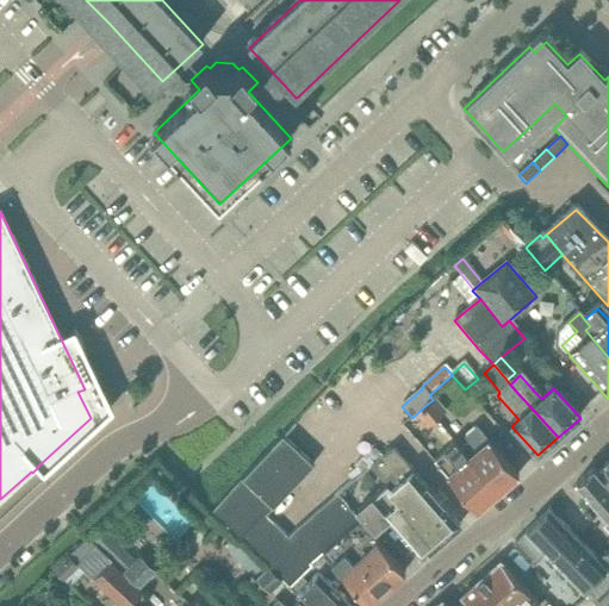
[(434,399),(433,400),(423,407),(436,423),(447,413),(434,399)]
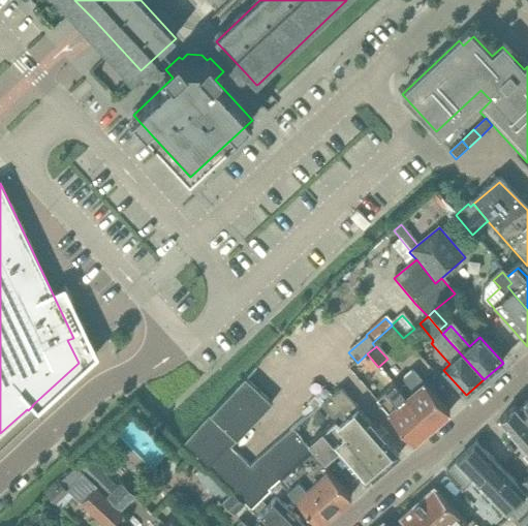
[(370,374),(378,367),(367,353),(359,362),(370,374)]
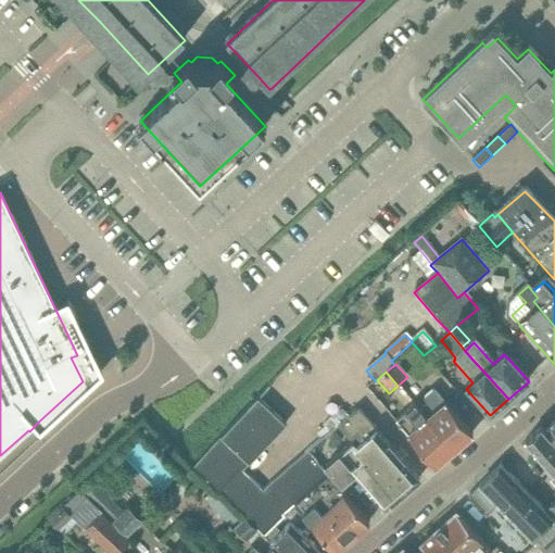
[(427,406),(419,413),(453,452),(472,436),(458,419),(432,391),(423,401),(427,406)]
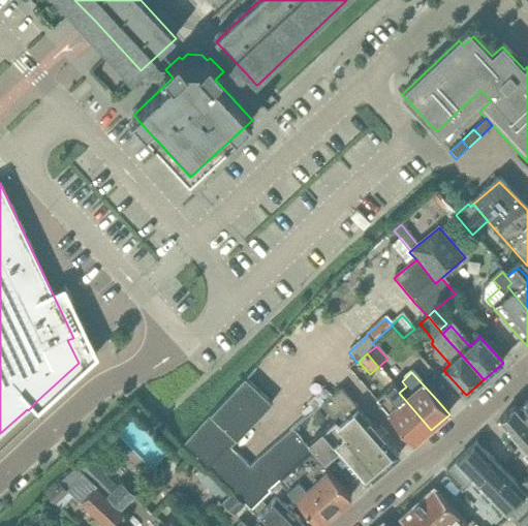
[(272,405),(244,379),(181,446),(206,470),(208,468),(250,511),(267,495),(266,493),(277,484),(311,453),(301,441),(301,440),(292,431),(250,468),(230,449),(272,405)]
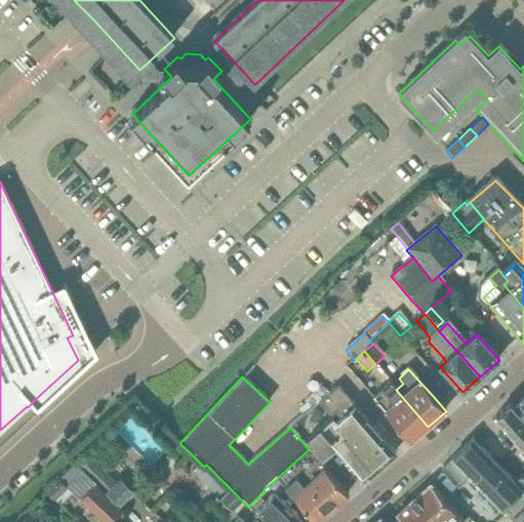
[(396,390),(390,383),(372,399),(397,426),(410,442),(428,427),(396,390)]
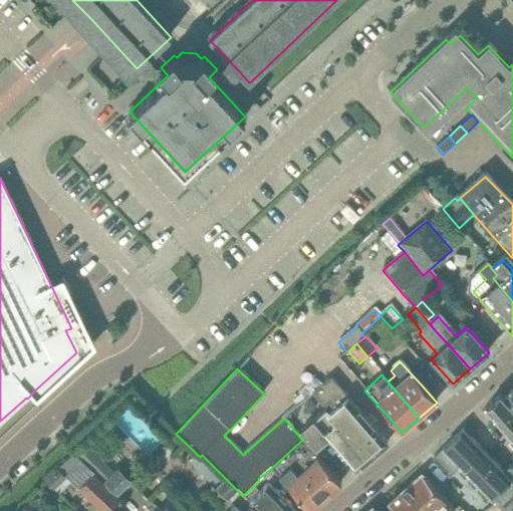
[(300,396),(292,403),(297,409),(312,396),(325,410),(323,412),(367,462),(388,444),(387,443),(372,427),(330,379),(319,389),(315,393),(308,386),(298,395),(300,396)]
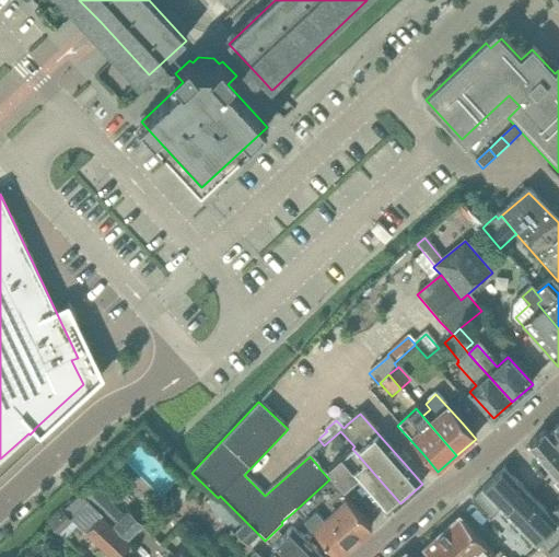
[(545,431),(528,445),(558,479),(555,483),(558,488),(558,440),(551,432),(548,436),(545,431)]
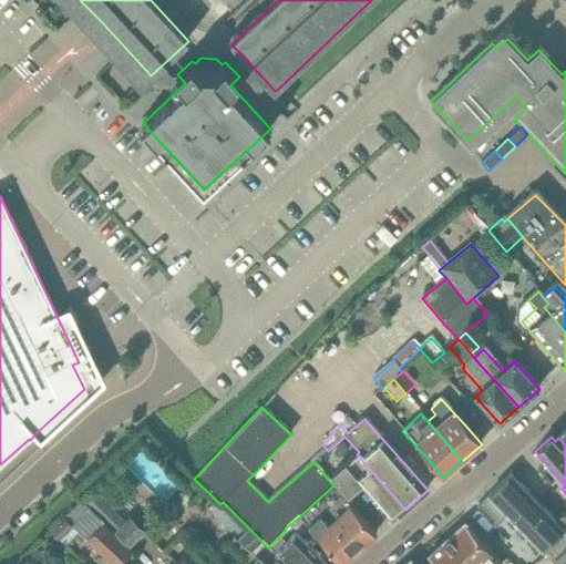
[(405,510),(357,454),(331,477),(348,496),(360,485),(390,520),(391,522),(405,510)]
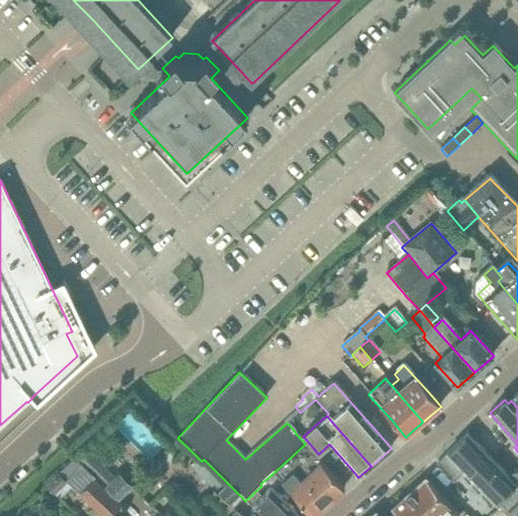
[(446,455),(437,464),(454,482),(463,472),(483,493),(495,506),(516,487),(508,478),(503,473),(481,450),(466,436),(446,455)]
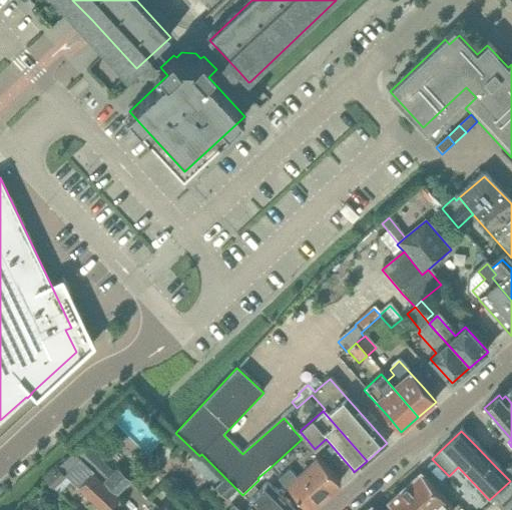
[(269,469),(306,509),(310,509),(340,484),(302,439),(269,469)]
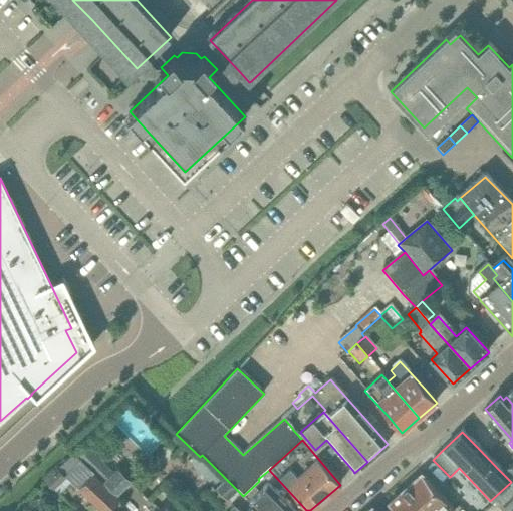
[(85,448),(76,458),(77,459),(80,462),(105,485),(114,475),(85,448)]
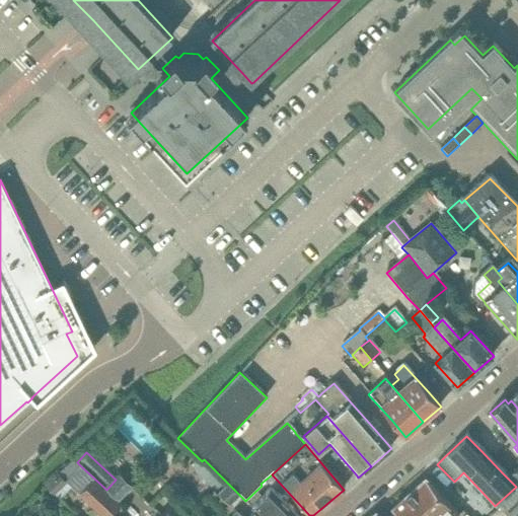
[(112,515),(123,506),(120,503),(106,490),(81,466),(78,463),(77,462),(74,459),(46,488),(46,489),(55,498),(67,485),(78,496),(98,515),(112,515)]
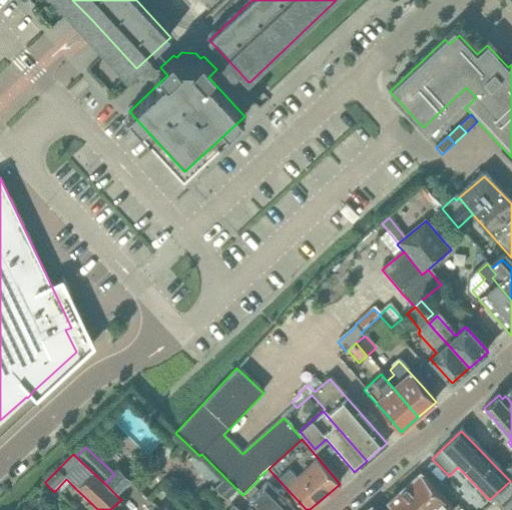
[(511,463),(502,473),(510,481),(511,483),(511,463)]
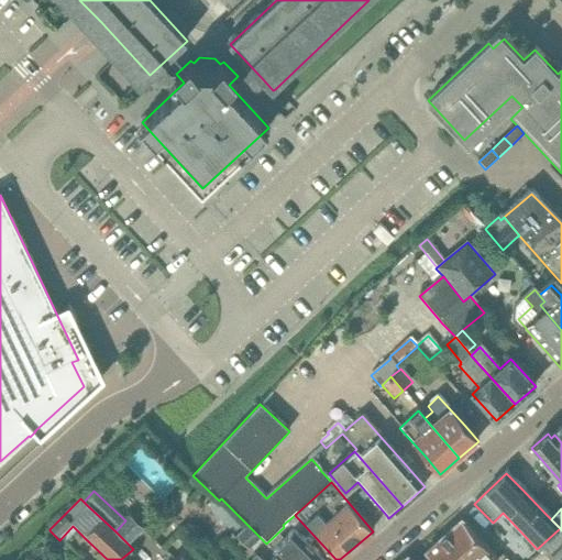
[(265,546),(281,559),(335,559),(295,515),(283,525),(284,527),(266,544),(265,546)]
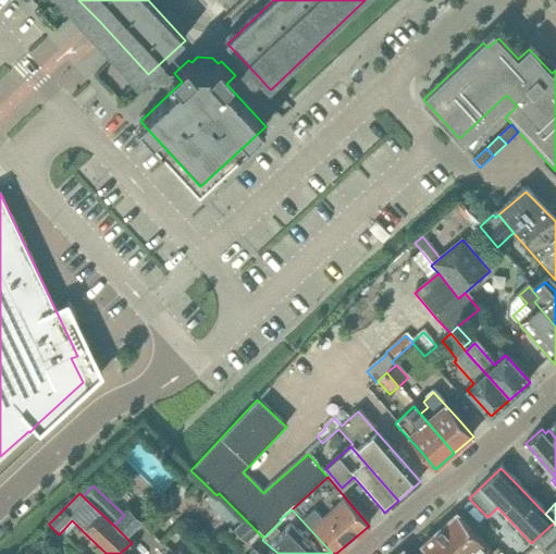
[(115,525),(114,526),(119,531),(124,536),(128,540),(144,525),(128,511),(124,515),(115,525)]
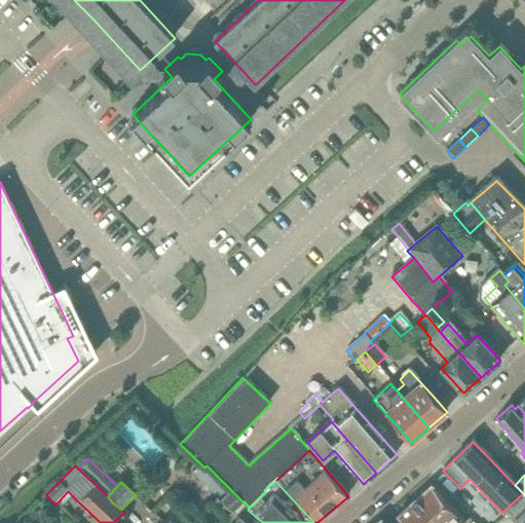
[(430,486),(412,502),(428,522),(462,522),(446,502),(432,488),(433,488),(430,486)]
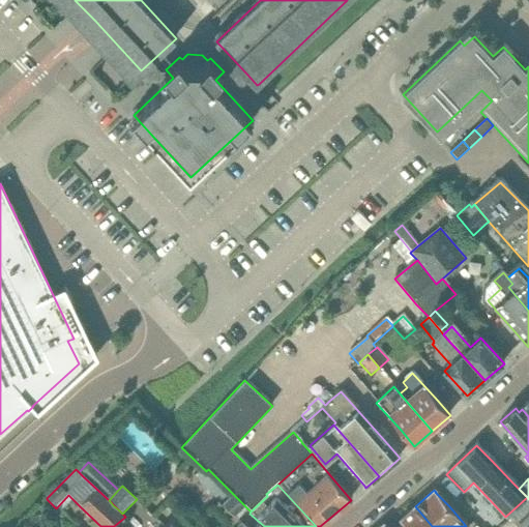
[(405,525),(404,526),(432,526),(415,506),(400,520),(402,522),(405,525)]
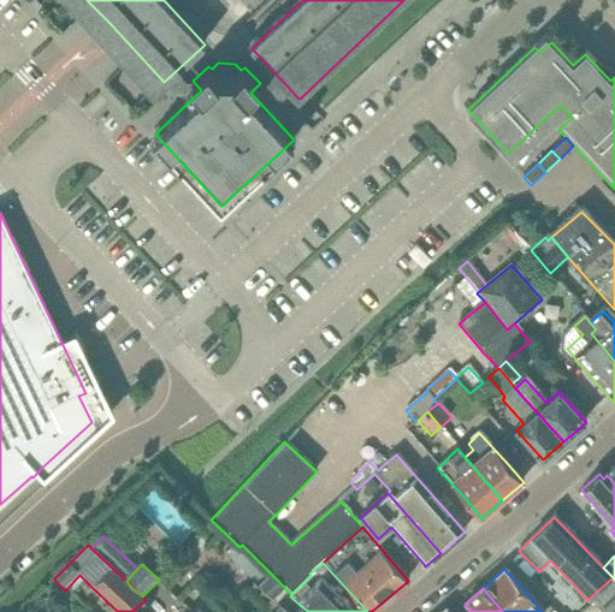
[(29,604),(35,611),(45,611),(47,610),(36,596),(29,604)]
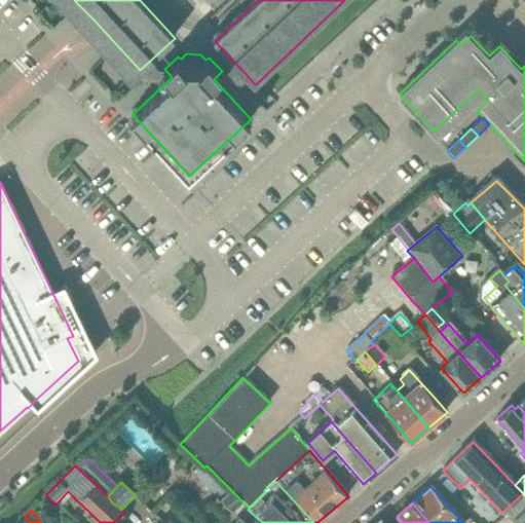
[(186,522),(175,511),(163,522),(186,522)]
